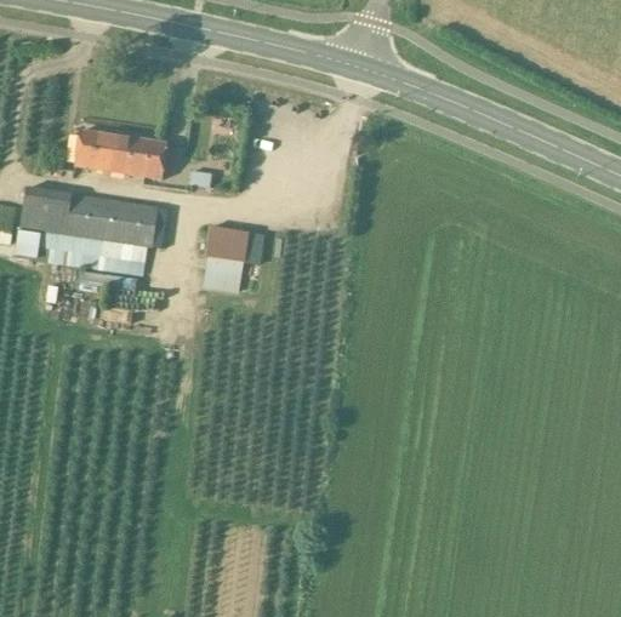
[(74,167),(109,172),(114,135),(80,130),(74,167)]
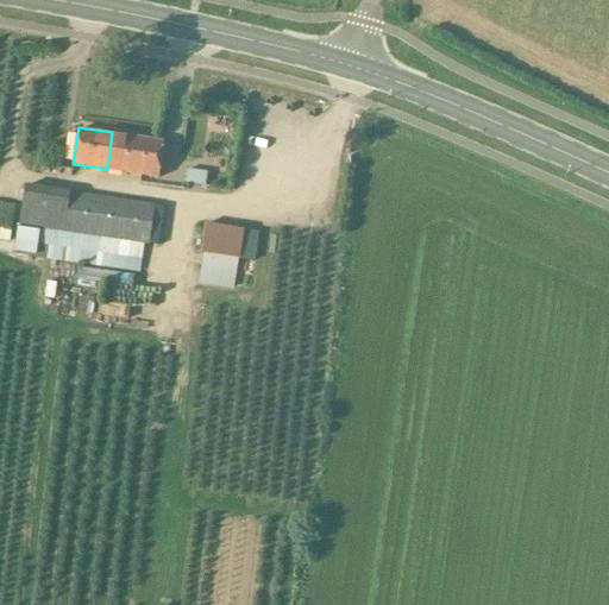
[(112,132),(107,169),(158,176),(163,139),(112,132)]
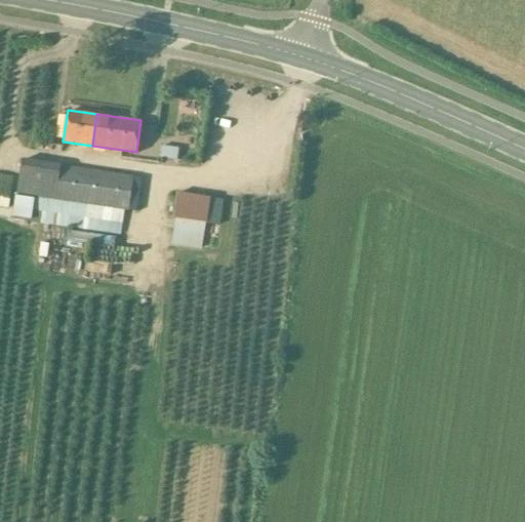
[(161,144),(159,156),(176,159),(178,146),(161,144)]
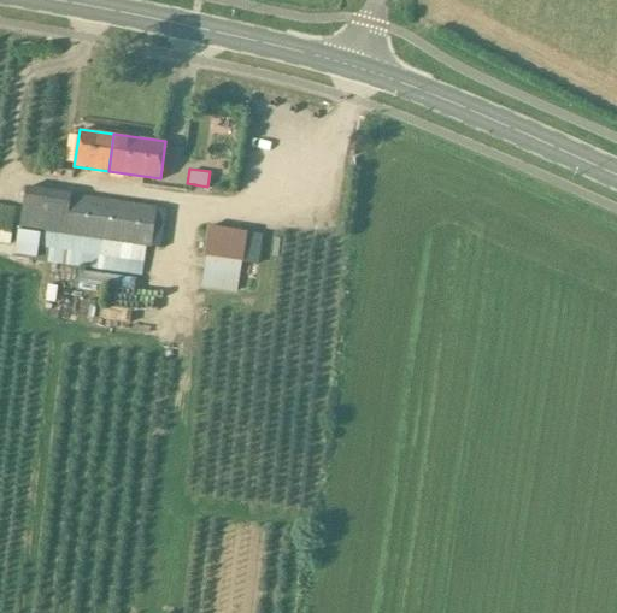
[(157,206),(25,186),(15,254),(34,257),(39,228),(151,245),(157,206)]
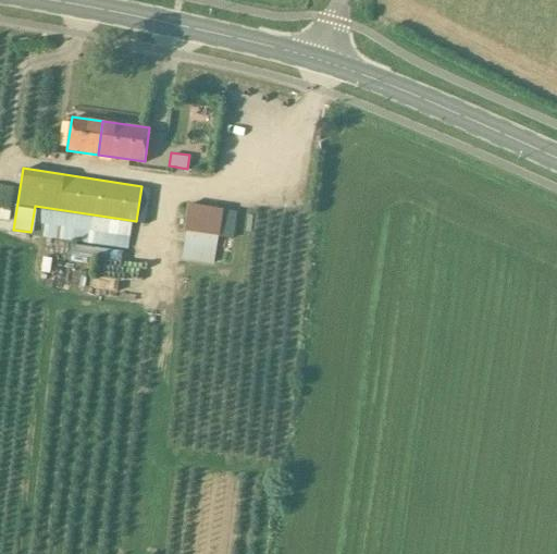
[(0,182),(0,217),(9,219),(14,185),(0,182)]
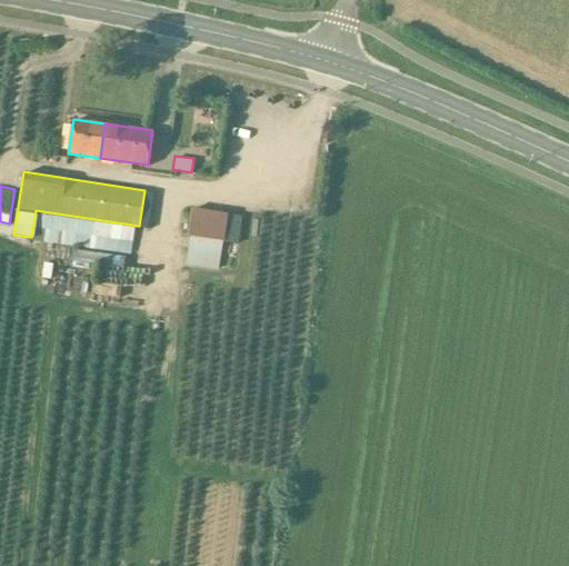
[(226,212),(191,207),(188,234),(238,241),(241,215),(226,212)]
